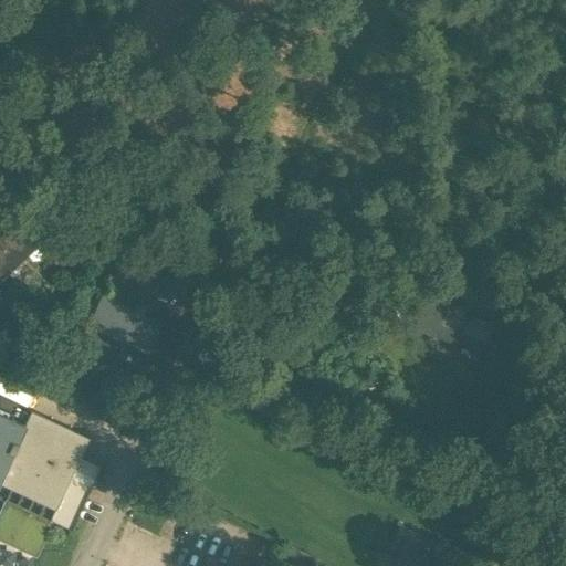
[(0,280),(39,245),(17,222),(0,237),(0,280)]
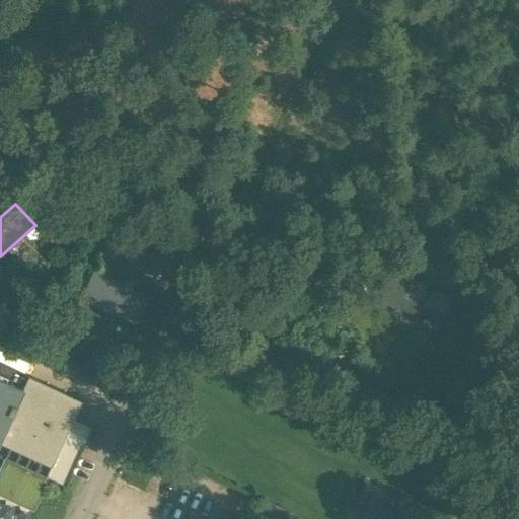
[(147,297),(108,279),(109,275),(95,269),(81,299),(135,323),(147,297)]
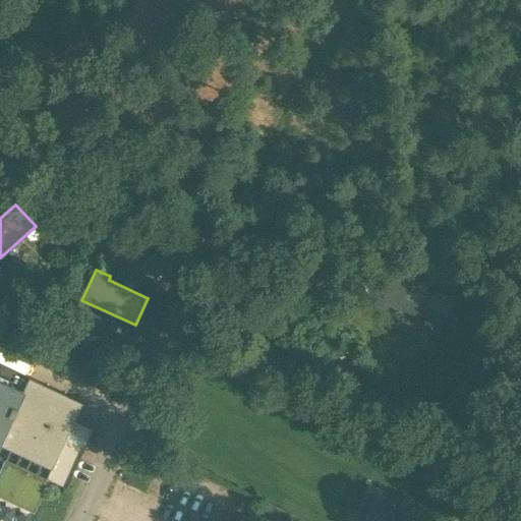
[(0,458),(4,460),(0,469),(0,490),(32,507),(82,402),(0,362),(0,458)]
